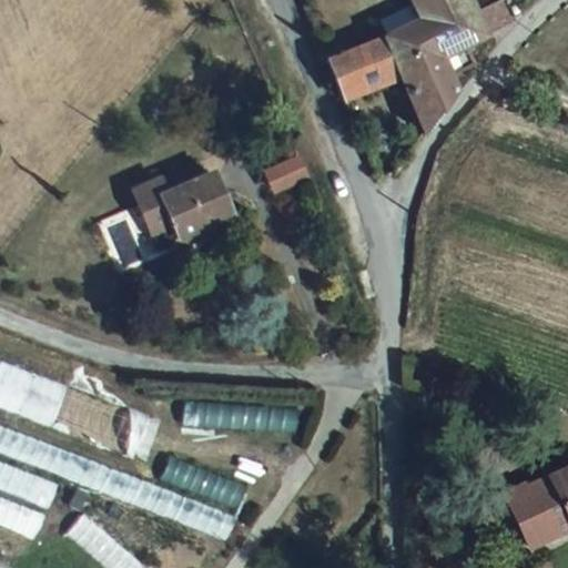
[(399,0),(411,23),(418,38),(465,19),(456,0),(399,0)]
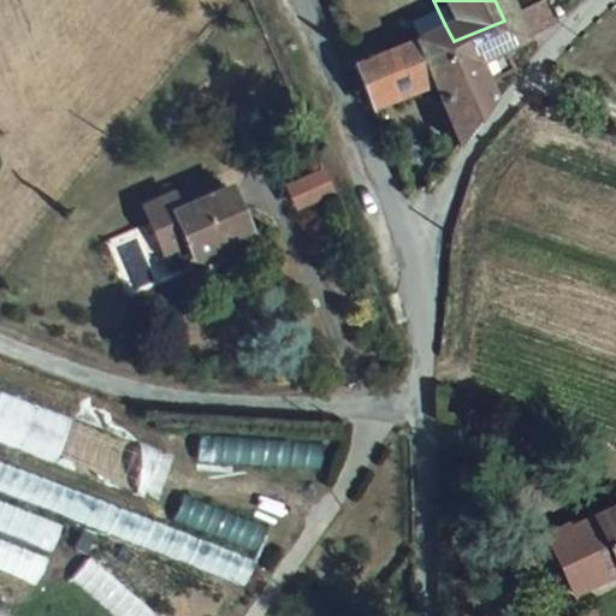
[(538,7),(522,13),(531,35),(549,27),(538,7)]
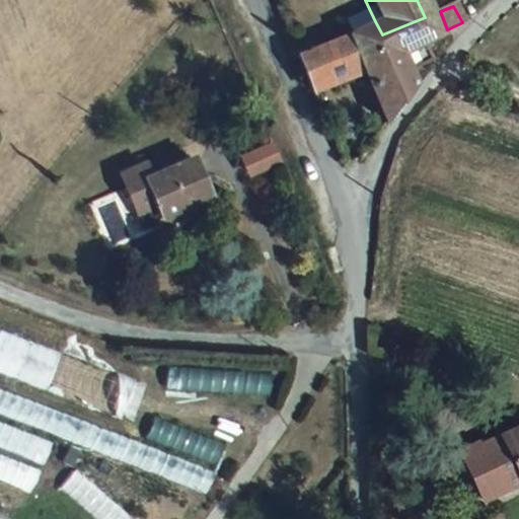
[(382,34),(375,21),(350,31),(362,63),(377,59),(388,89),(406,84),(409,74),(417,70),(424,62),(415,45),(447,29),(440,11),(425,17),(382,34)]
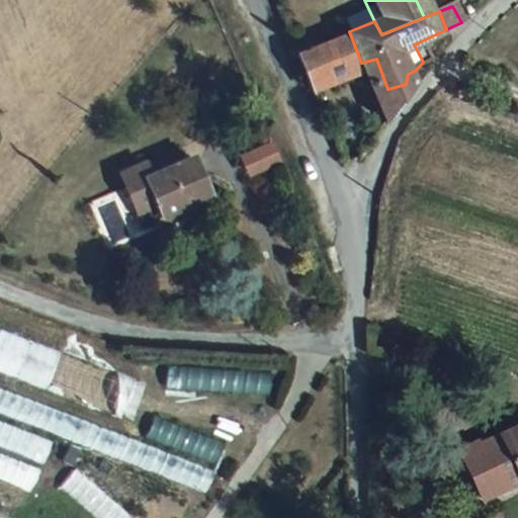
[(349,31),(288,59),(303,93),(356,77),(377,126),(404,93),(406,84),(387,89),(376,59),(361,63),(349,31)]
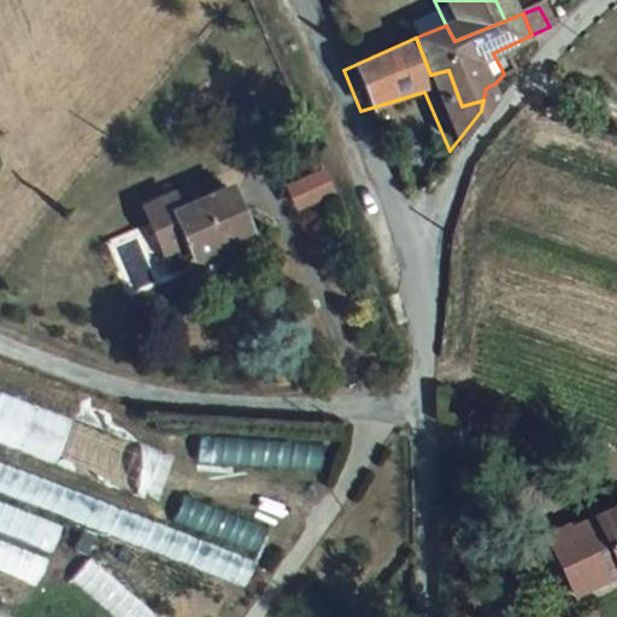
[(292,212),(331,195),(319,168),(280,184),(292,212)]
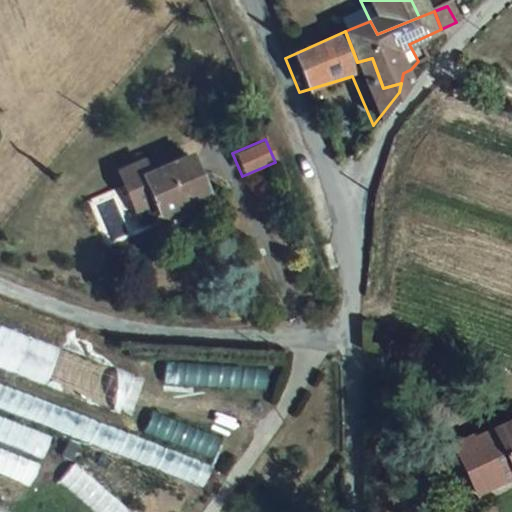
[(155,207),(160,218),(208,197),(191,159),(149,179),(143,166),(119,177),(137,215),(155,207)]
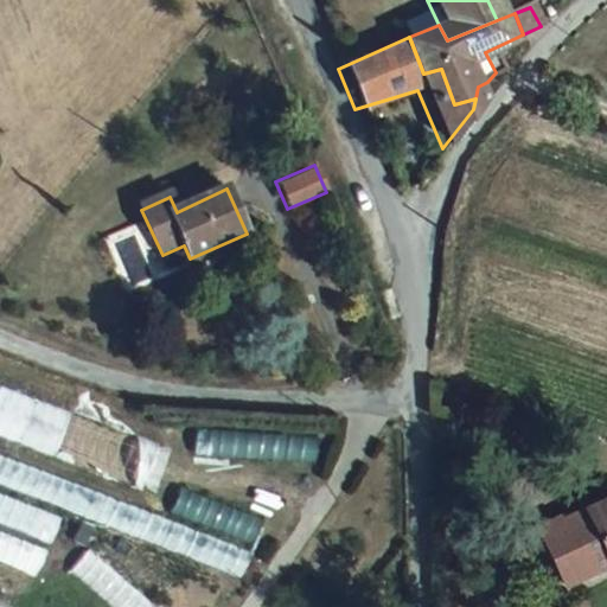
[(155,447),(0,387),(0,427),(142,481),(155,447)]
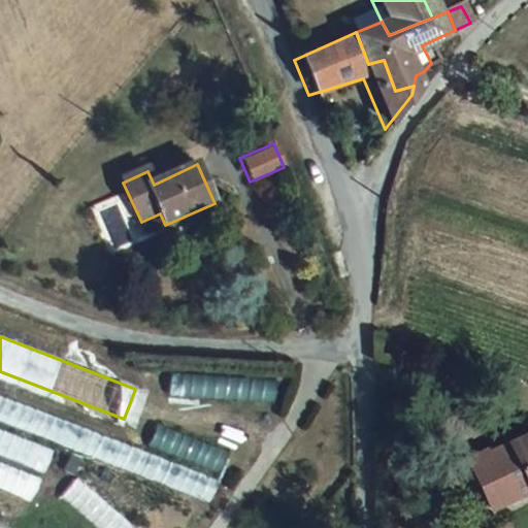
[(273,382),(170,374),(169,391),(272,398),(273,382)]
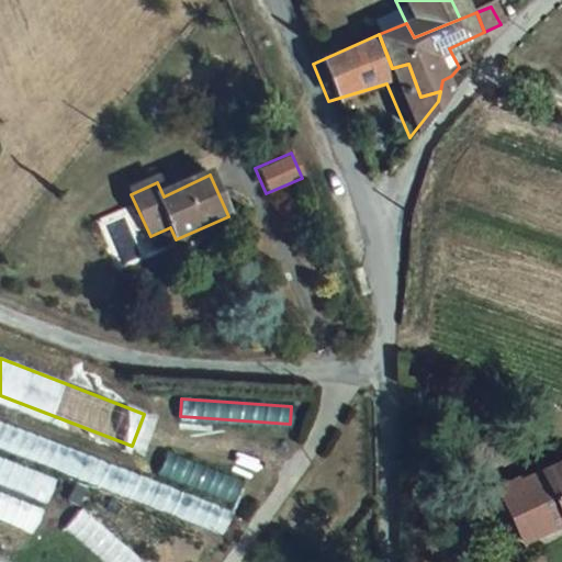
[(0,447),(225,534),(234,512),(0,422),(0,447)]
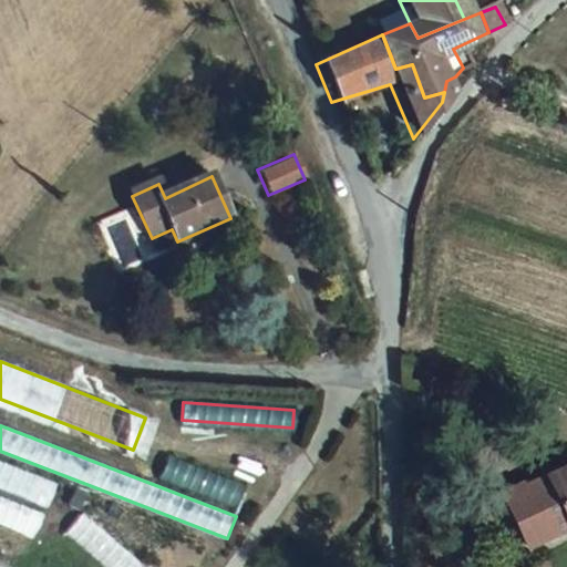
[(237,508),(247,485),(167,453),(157,477),(237,508)]
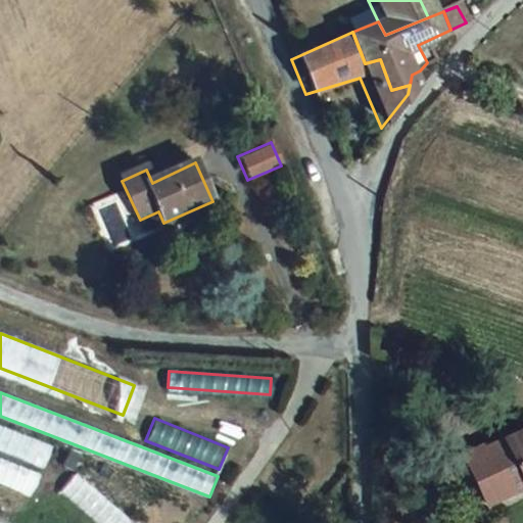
[(0,426),(0,455),(43,472),(53,446),(0,426)]
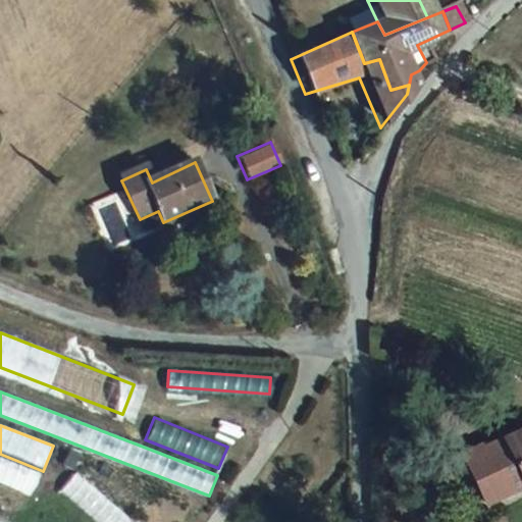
[(482,442),(461,454),(483,504),(521,487),(521,433),(485,448),(482,442)]
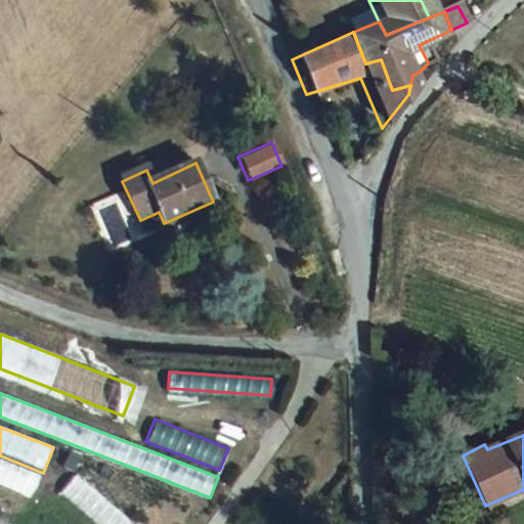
[(0,457),(0,487),(33,500),(42,475),(0,457)]
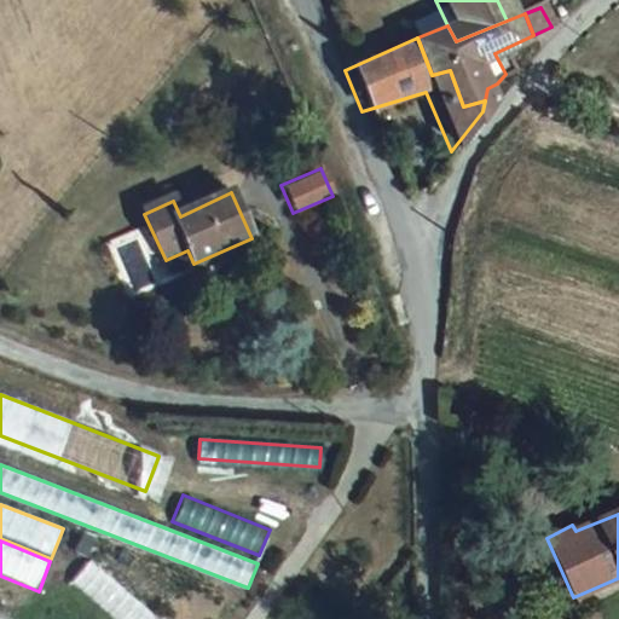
[(156,618),(90,563),(75,582),(120,618),(156,618)]
